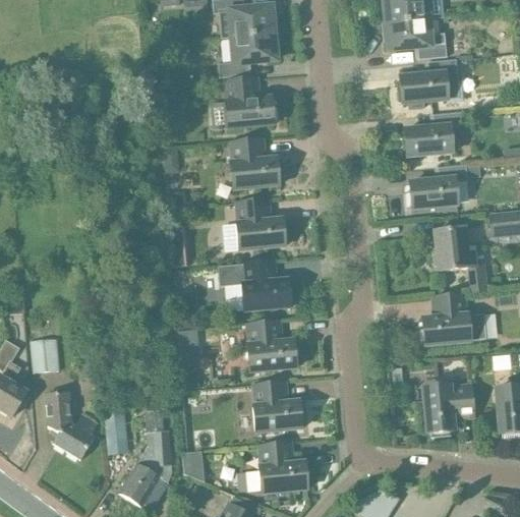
[(183,0),(184,14),(209,12),(207,0),(183,0)]
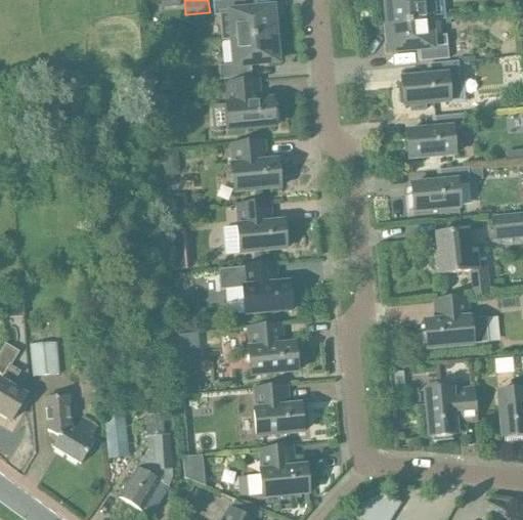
[(230,11),(233,37),(279,33),(277,13),(273,13),(272,6),(243,9),(242,0),(214,0),(215,12),(230,11)]
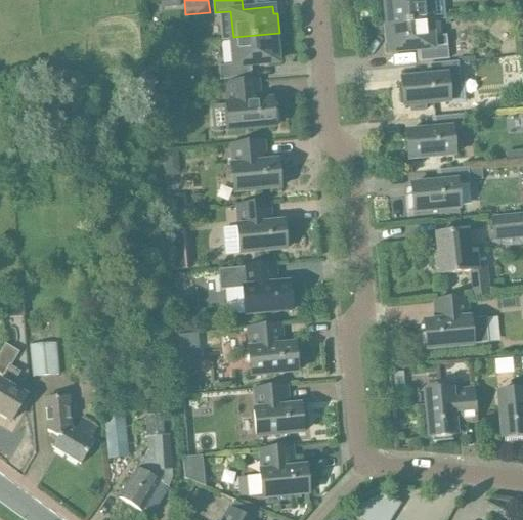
[(382,4),(384,23),(430,18),(428,0),(387,0),(387,3),(382,4)]
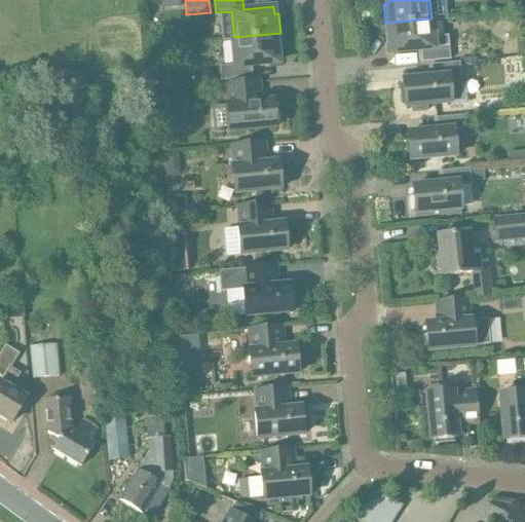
[(432,19),(385,23),(387,42),(391,42),(392,49),(421,46),(422,59),(451,57),(449,33),(433,34),(432,19)]
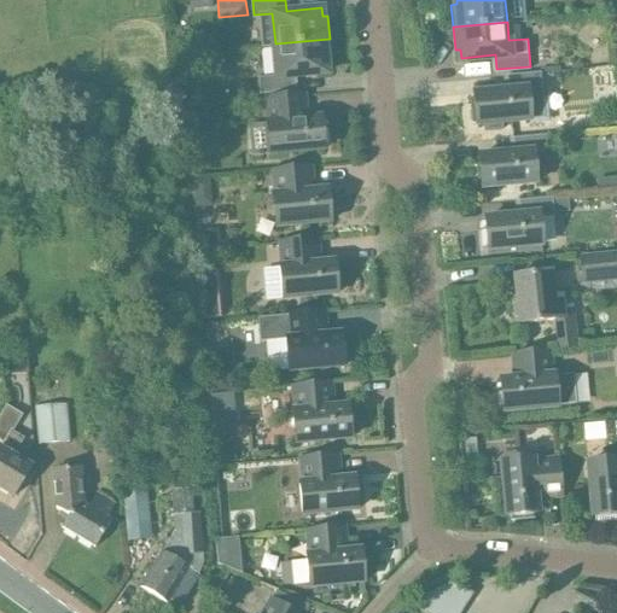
[(331,60),(330,39),(275,44),(278,74),(260,75),(261,91),(294,88),(292,73),(327,70),(326,62),(331,60)]
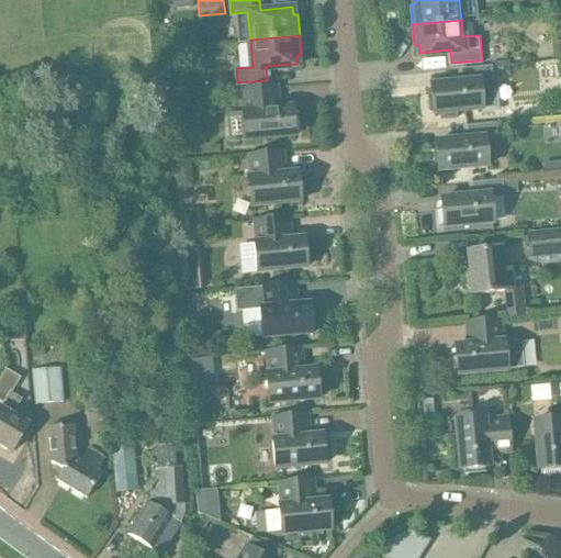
[(493,64),(484,64),(462,66),(463,80),(432,82),(434,111),(483,107),(482,92),(495,91),(493,64)]
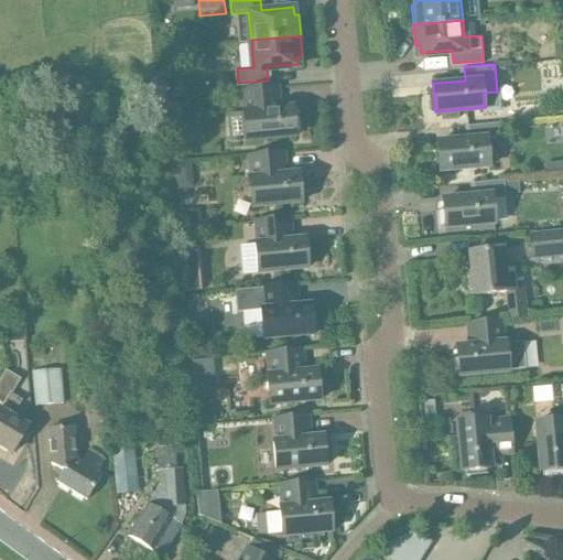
[(215,74),(216,87),(229,85),(228,73),(215,74)]
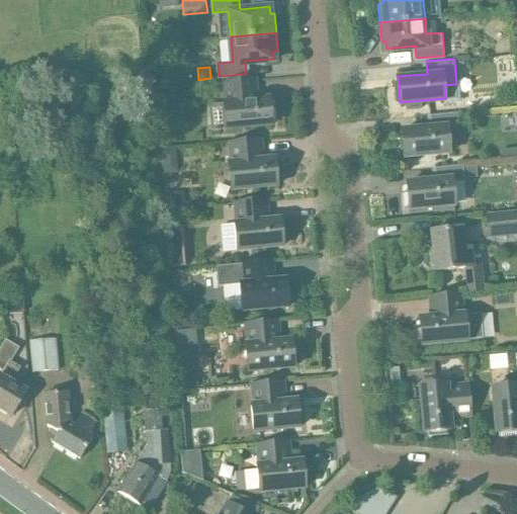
[(225,100),(227,126),(272,122),(270,96),(258,97),(256,77),(225,80),(227,100),(225,100)]
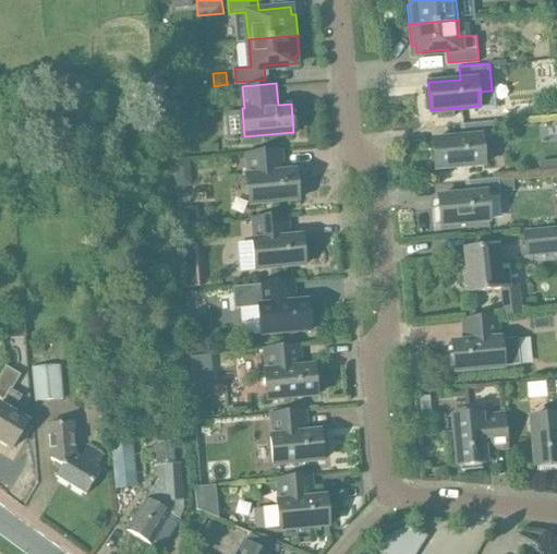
[(494,119),(486,120),(464,122),(465,135),(434,139),(436,167),(485,163),(483,135),(496,134),(494,119)]
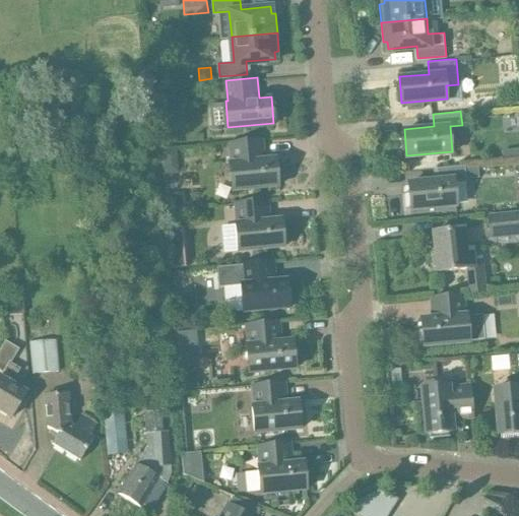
[(242,139),(231,141),(233,160),(231,162),(233,188),(278,184),(276,157),(264,158),(262,137),(242,139)]
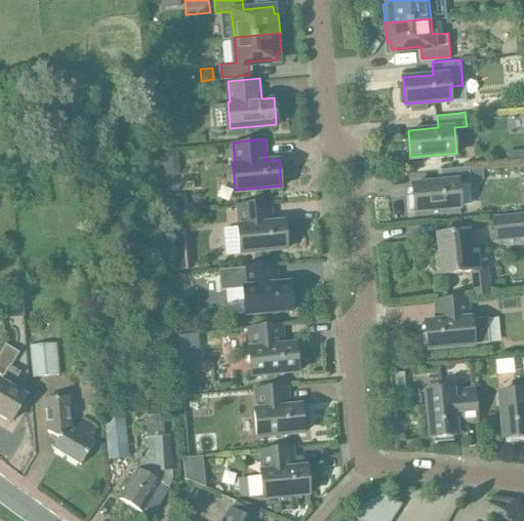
[(523,147),(507,150),(508,161),(523,158),(523,147)]
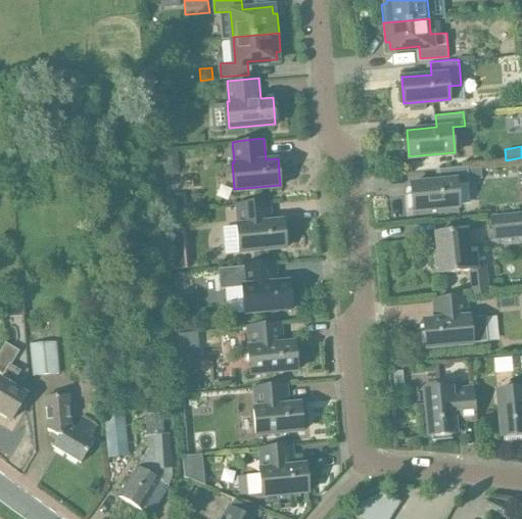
[(180,151),(165,153),(168,169),(182,167),(180,151)]
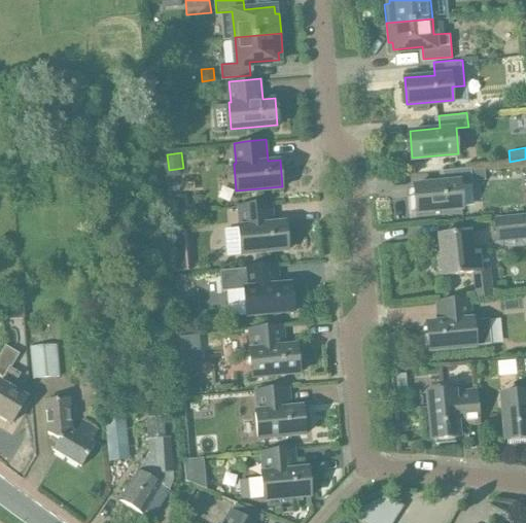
[(471,166),(464,167),(444,169),(445,181),(414,184),(417,211),(463,207),(461,181),(472,180),(471,166)]
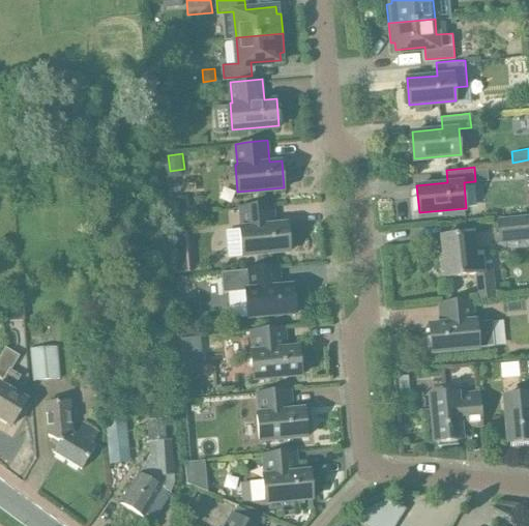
[(272,202),(241,205),(243,226),(240,226),(243,254),(290,250),(288,223),(274,224),(272,202)]
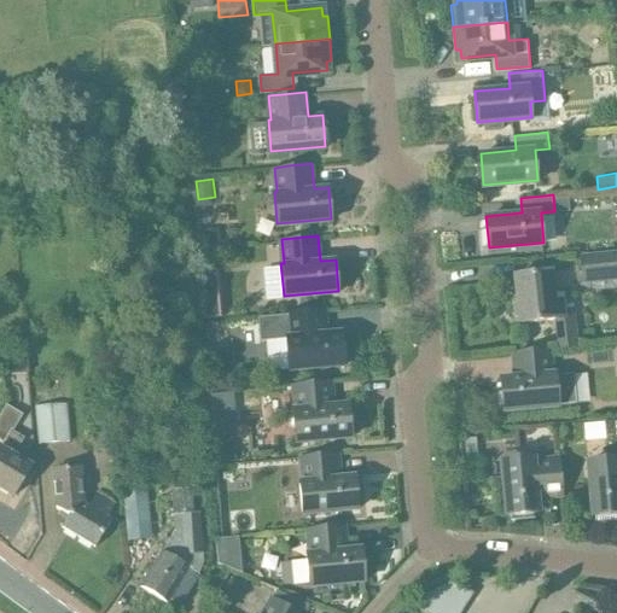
[(616,247),(578,252),(581,281),(616,278),(616,247)]
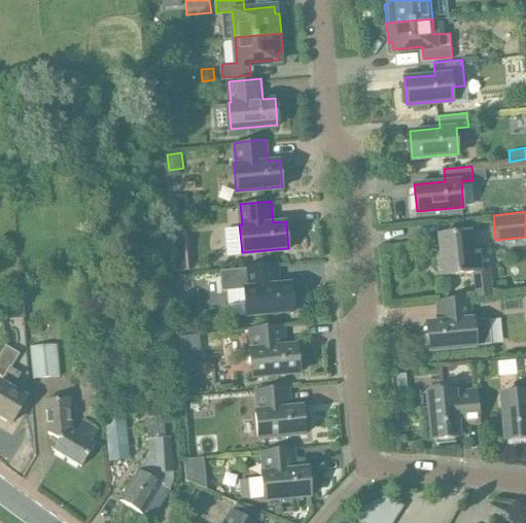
[(187,230),(171,231),(172,238),(171,238),(172,243),(172,253),(173,253),(175,270),(191,269),(187,230)]
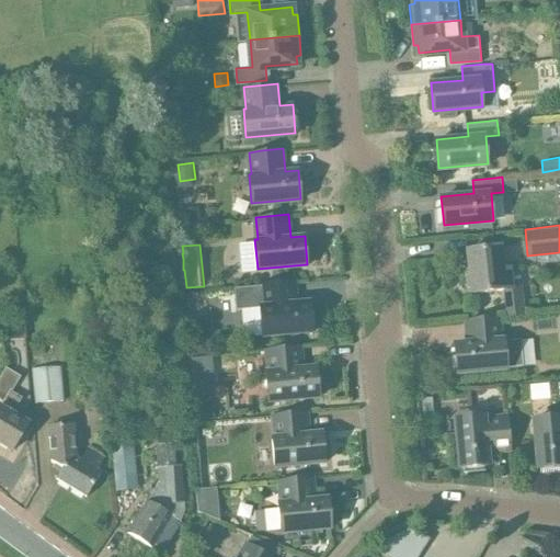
[(505,287),(507,314),(523,311),(521,285),(512,285),(510,266),(503,268),(500,246),(467,249),(471,292),(505,287)]
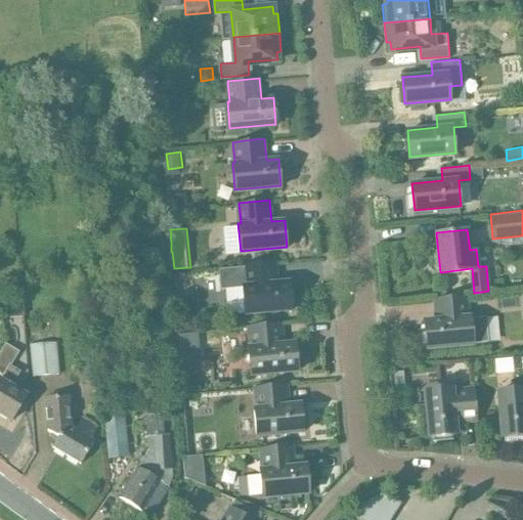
[(244,286),(244,287),(246,311),(292,307),(290,282),(277,283),(275,261),(244,264),(244,265),(220,268),(221,288),(244,286)]
